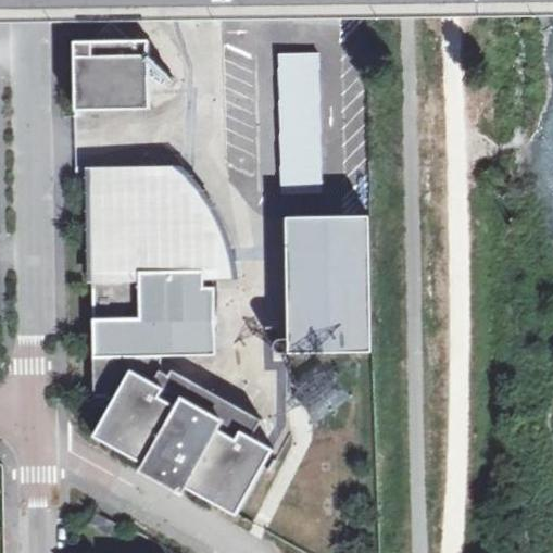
[(148,108),(147,39),(72,40),(74,109),(148,108)]
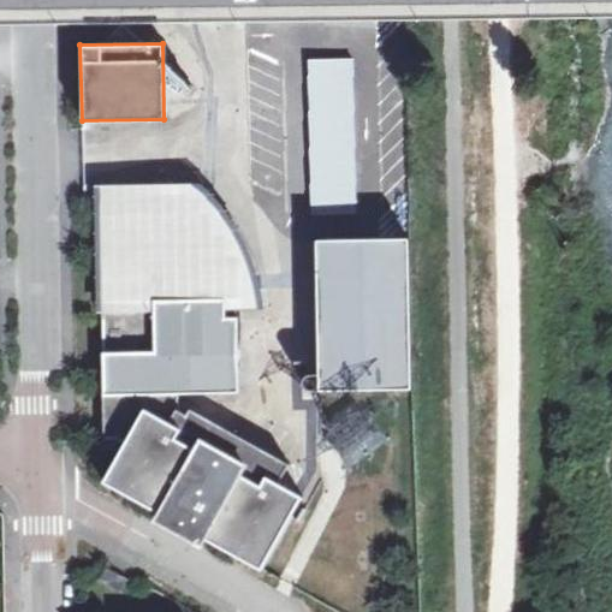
[(350,55),(312,55),(315,209),(354,208),(350,55)]
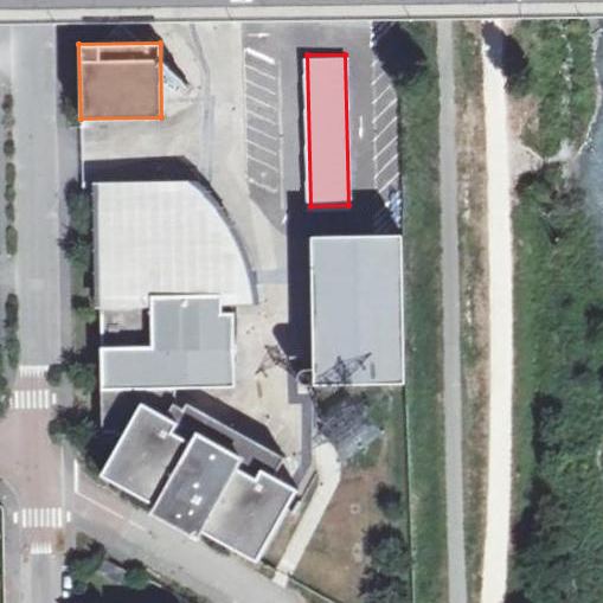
[(175,387),(235,385),(231,310),(222,310),(222,305),(235,303),(232,288),(228,265),(219,249),(204,224),(186,203),(166,185),(147,175),(158,188),(159,196),(147,197),(147,196),(97,197),(100,391),(175,387)]
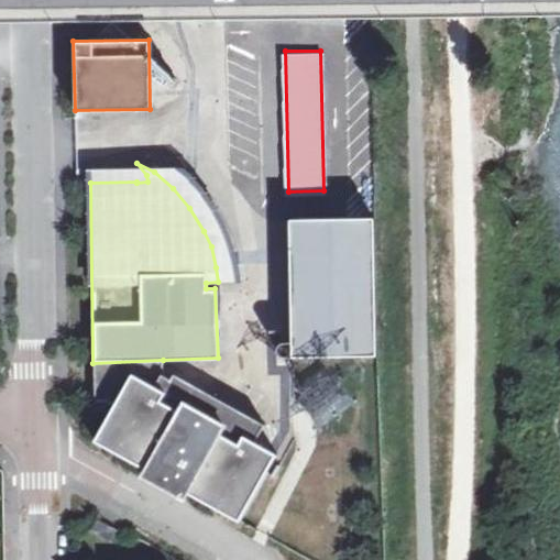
[(370,222),(287,223),(289,346),(282,346),(277,349),(275,353),(276,358),(281,362),(372,360),(370,222)]
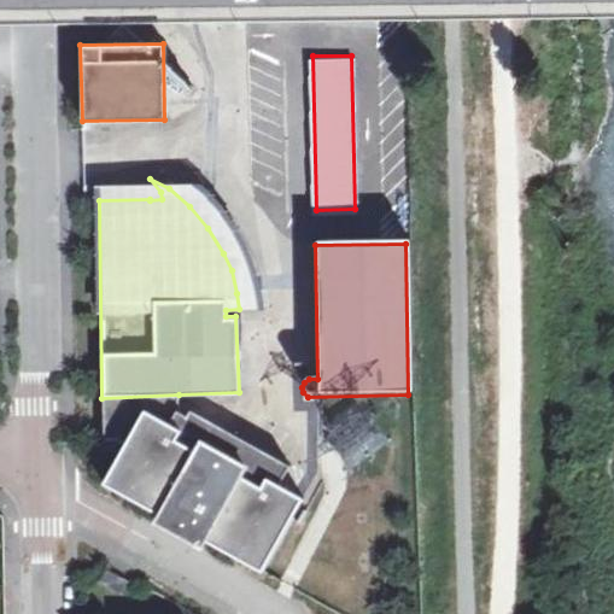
[(179,395),(101,398),(103,450),(112,450),(118,452),(103,483),(262,571),(303,496),(279,483),(288,463),(188,409),(186,414),(179,411),(179,395)]
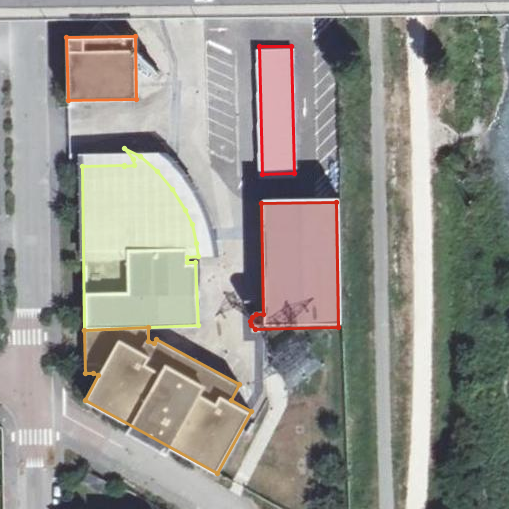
[(84,469),(78,481),(95,491),(101,479),(84,469)]
